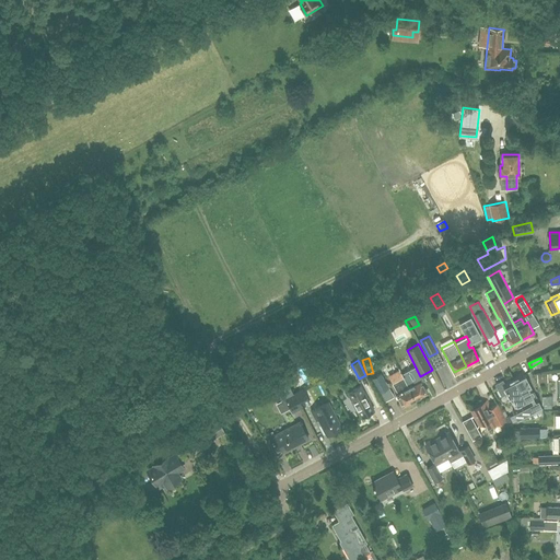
[(289,374),(296,369),(291,361),(282,368),(289,374)]
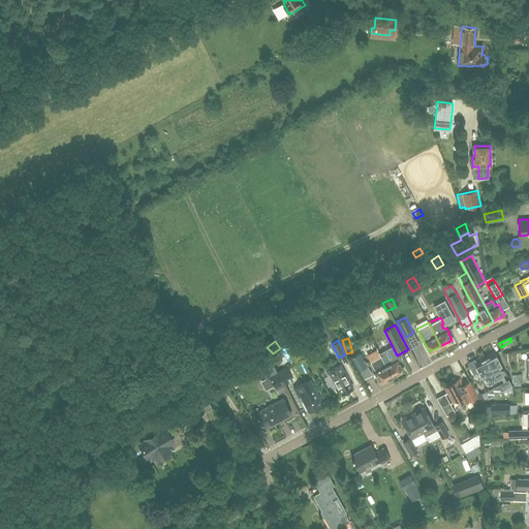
[(384,363),(391,375),(402,369),(397,356),(393,359),(389,351),(385,353),(382,348),(374,352),(377,358),(381,356),(384,363)]
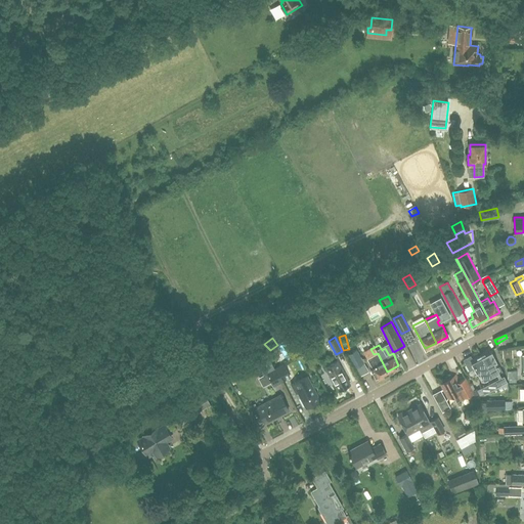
[(489,348),(480,353),(491,377),(499,391),(501,390),(499,386),(507,382),(498,365),(497,365),(496,362),(489,348)]
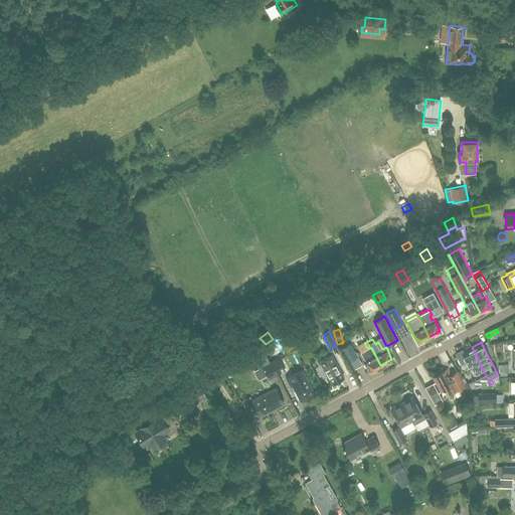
[(358,356),(351,343),(341,348),(349,361),(358,356)]
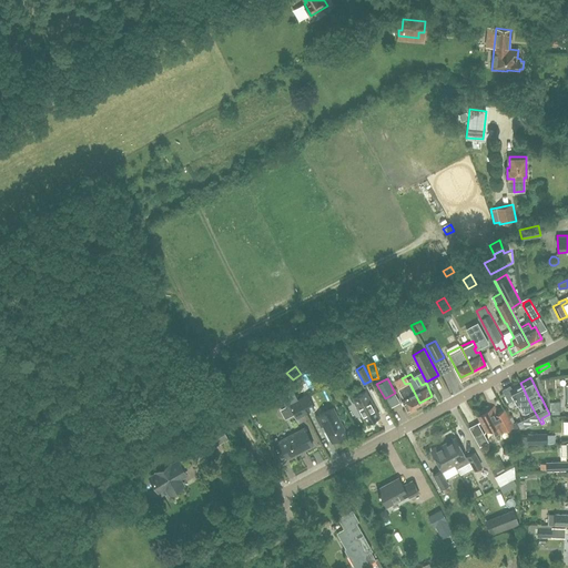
[(510,385),(501,388),(508,402),(515,398),(523,414),(533,408),(520,383),(511,387),(510,385)]
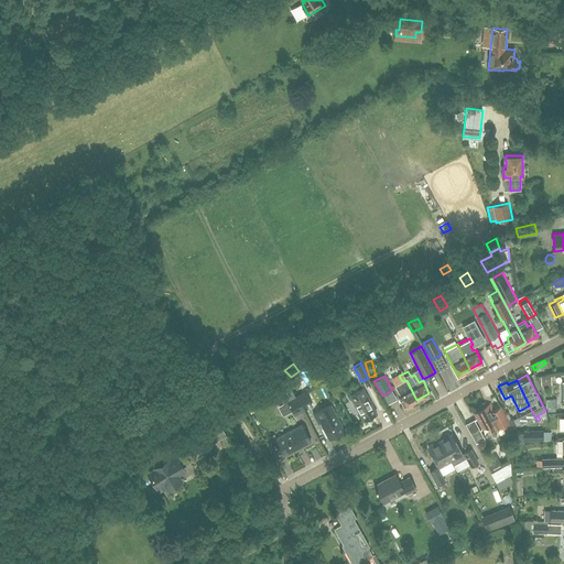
[(349,396),(362,420),(377,412),(364,387),(349,396)]
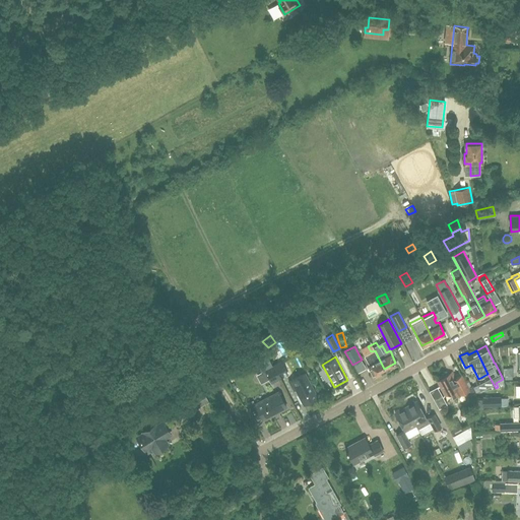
[(384,369),(378,356),(367,363),(373,375),(384,369)]
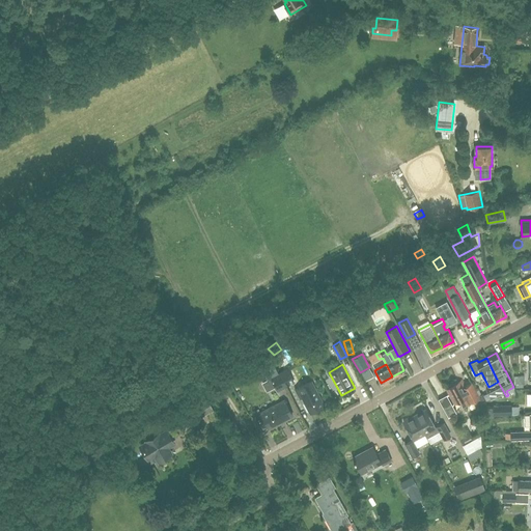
[(280,371),(286,386),(295,381),(287,367),(280,371)]
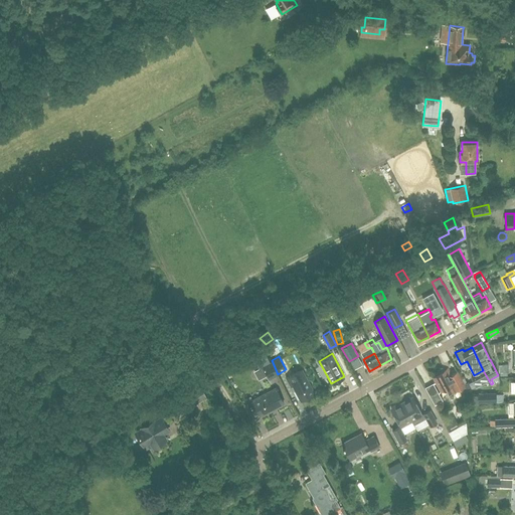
[(278,374),(272,360),(268,362),(267,360),(261,364),(269,378),(278,374)]
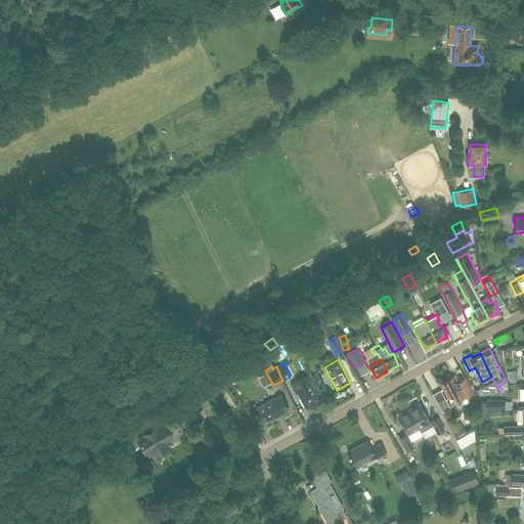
[(508,370),(509,382),(516,381),(516,378),(518,378),(517,370),(508,370)]
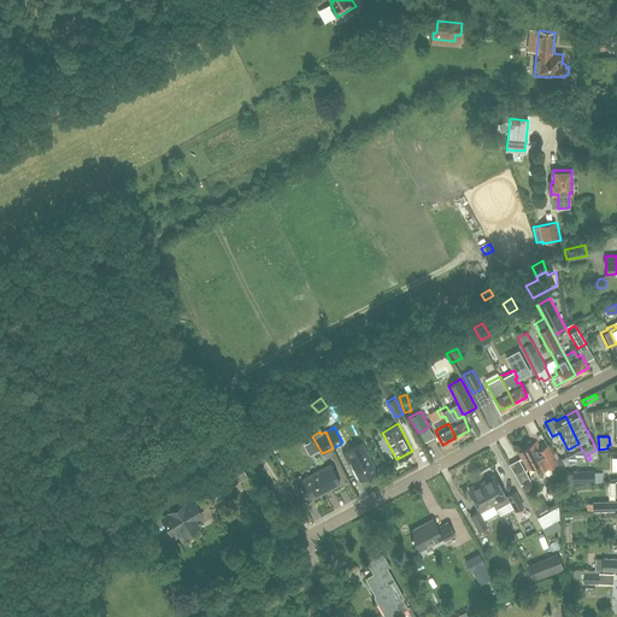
[(518,450),(527,466),(532,463),(536,472),(557,462),(556,459),(548,444),(541,447),(536,440),(518,450)]
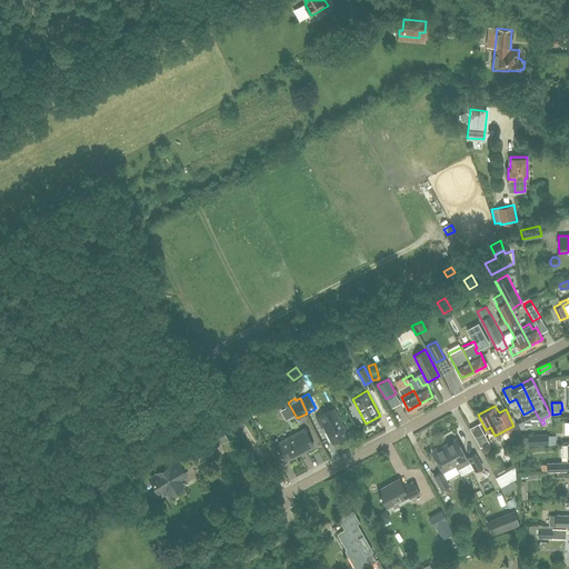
[(331,441),(347,433),(333,407),(316,417),(320,426),(323,425),(331,441)]
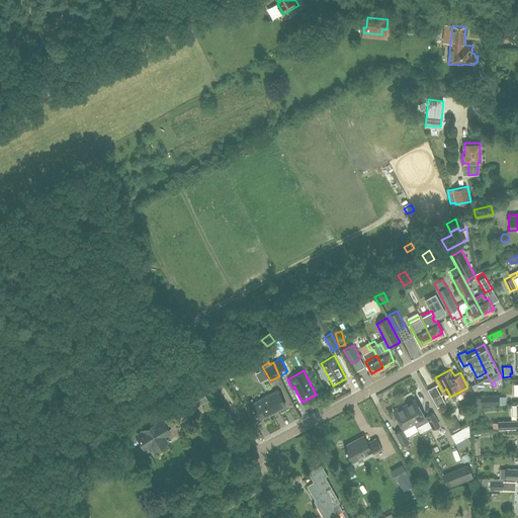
[(445,402),(435,384),(427,390),(437,407),(445,402)]
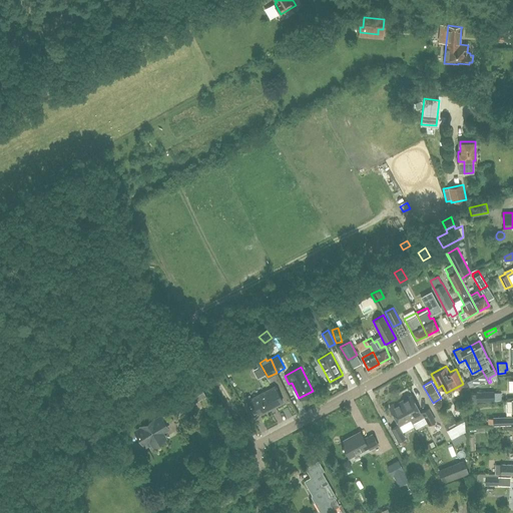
[(250,395),(258,409),(282,397),(274,383),(250,395)]
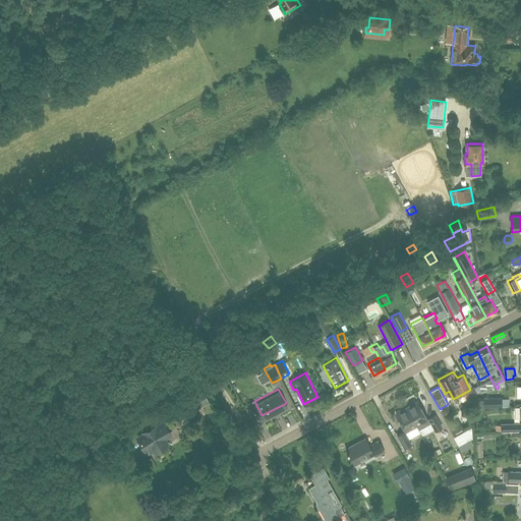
[(188,398),(189,400),(176,407),(181,417),(209,402),(203,390),(188,398)]
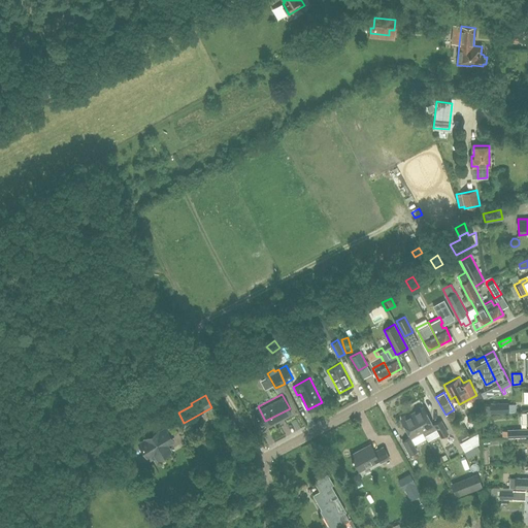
[(508,401),(474,403),(474,407),(490,407),(490,413),(508,411),(508,401)]
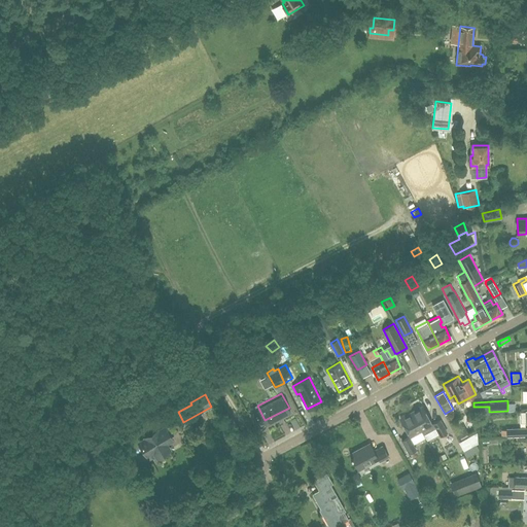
[(420,405),(410,410),(419,428),(420,428),(423,434),(435,427),(438,433),(445,430),(437,417),(431,421),(432,423),(430,424),(429,422),(430,422),(420,405)]
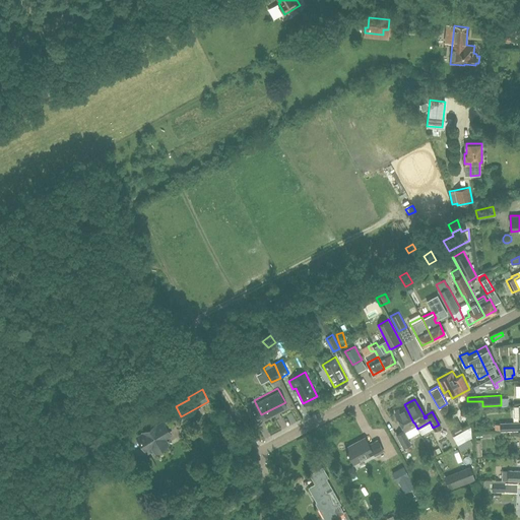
[(413,423),(404,404),(393,410),(403,428),(413,423)]
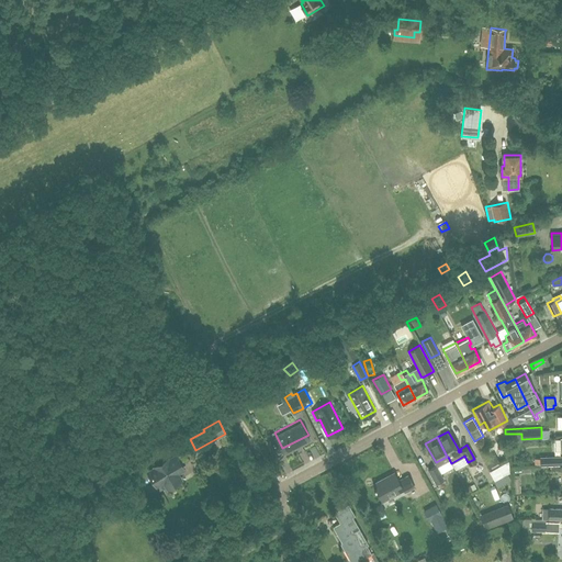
[(182,464),(175,450),(147,465),(156,480),(163,476),(166,482),(180,473),(177,468),(182,464)]
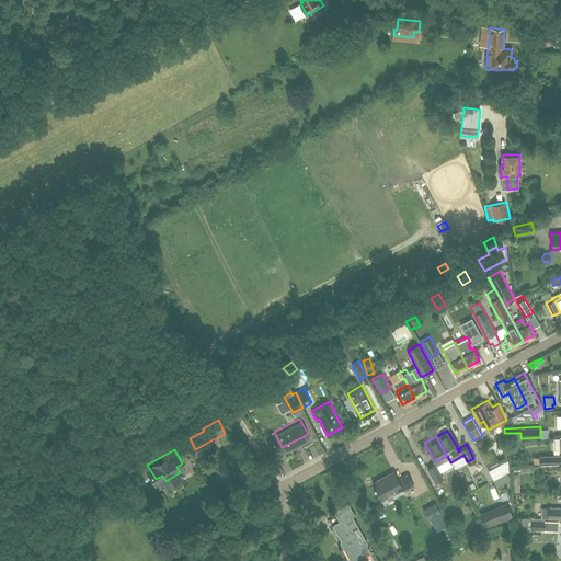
[(493,453),(488,455),(483,458),(489,468),(499,462),(493,453)]
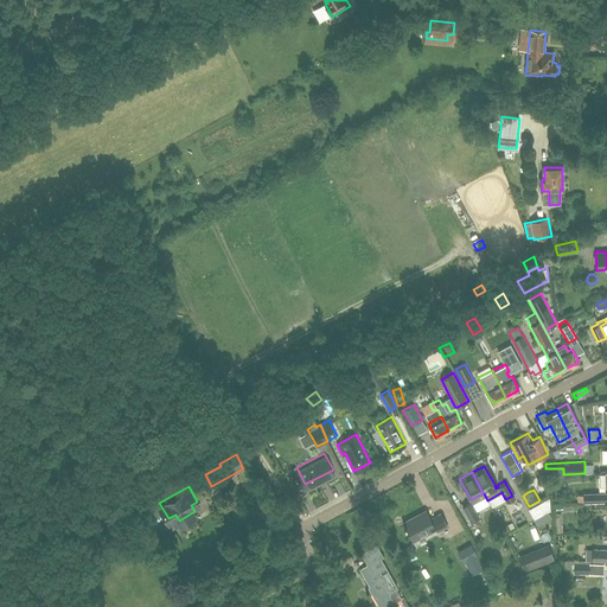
[(542,516),(561,506),(556,496),(536,504),(542,516)]
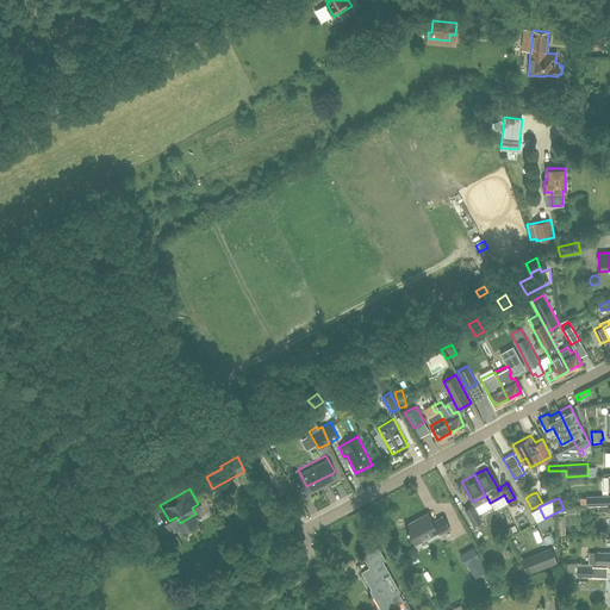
[(471,503),(464,506),(472,522),(479,517),(471,503)]
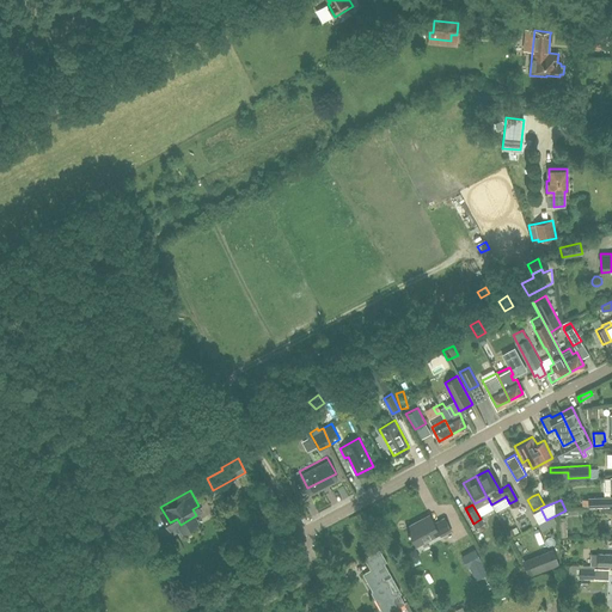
[(444,515),(433,520),(428,512),(405,524),(414,542),(438,530),(439,533),(450,527),(444,515)]
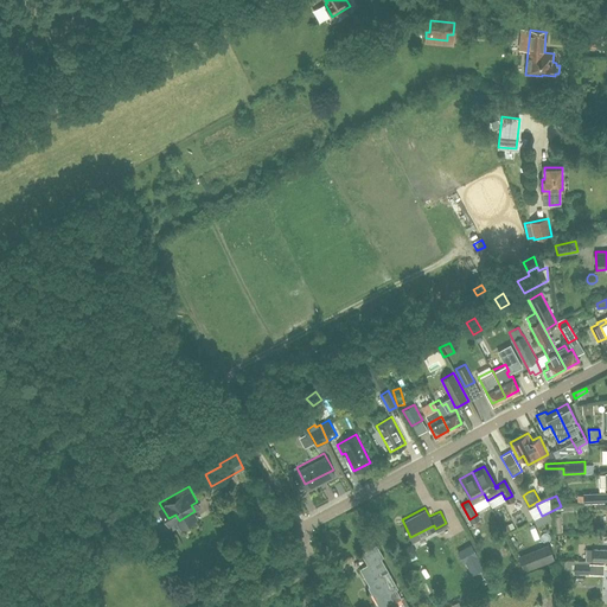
[(366,561),(358,564),(368,582),(366,583),(378,606),(398,595),(394,586),(395,585),(378,555),(381,553),(375,542),(360,549),(366,561)]
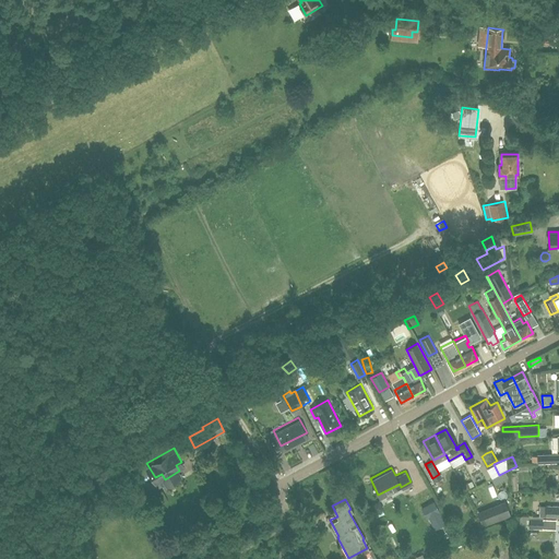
[(428,520),(429,519),(440,513),(435,502),(423,509),(428,520)]
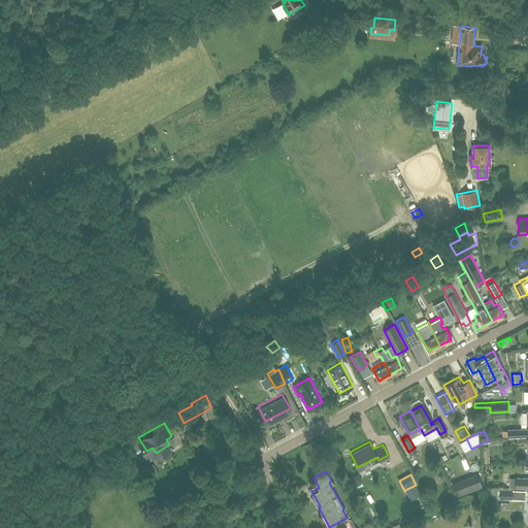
[(466,479),(471,492),(483,487),(479,474),(466,479)]
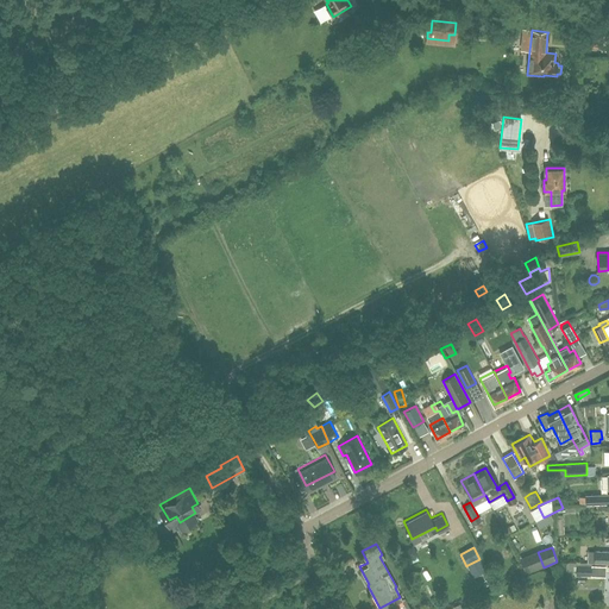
[(608,550),(588,551),(588,562),(591,562),(608,562),(608,550)]
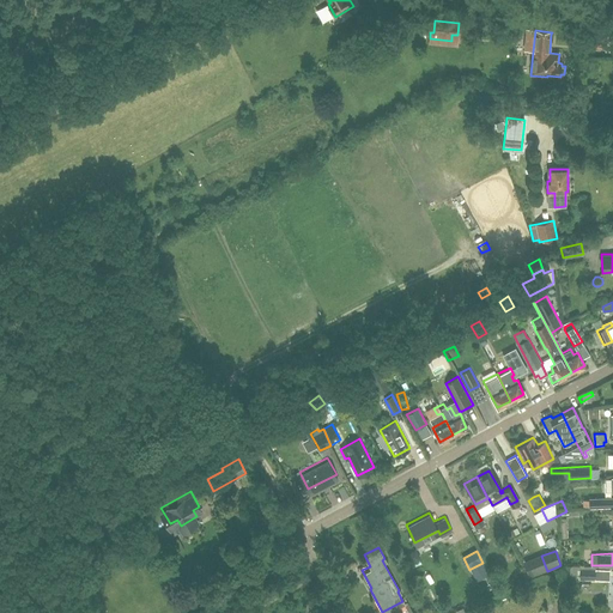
[(592,565),(566,565),(566,574),(580,574),(580,578),(594,578),(594,577),(606,577),(606,569),(599,569),(595,568),(595,565),(592,565)]
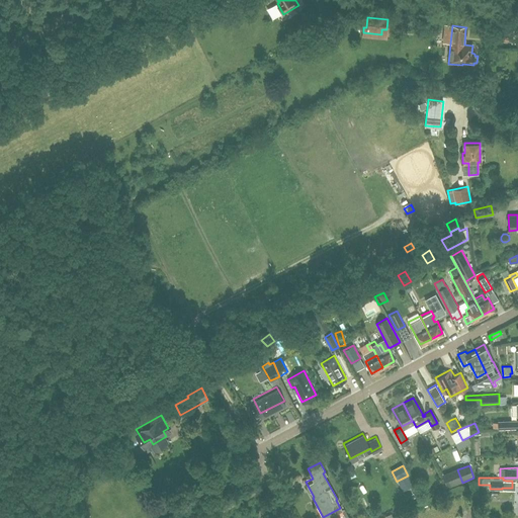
[(349,505),(343,508),(345,514),(351,511),(349,505)]
